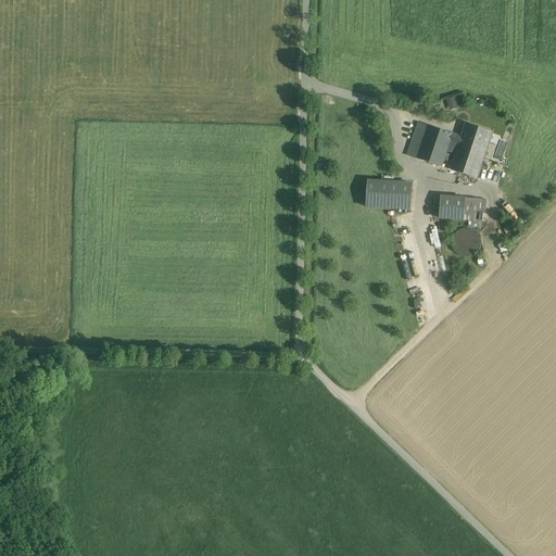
[(452,110),(458,108),(456,98),(449,99),(452,110)]
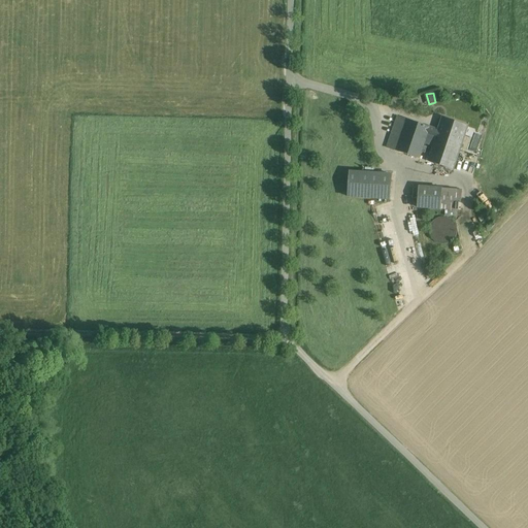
[(438,131),(397,117),(387,149),(419,159),(421,153),(423,146),(424,143),(427,135),(436,138),(436,137),(438,131)]
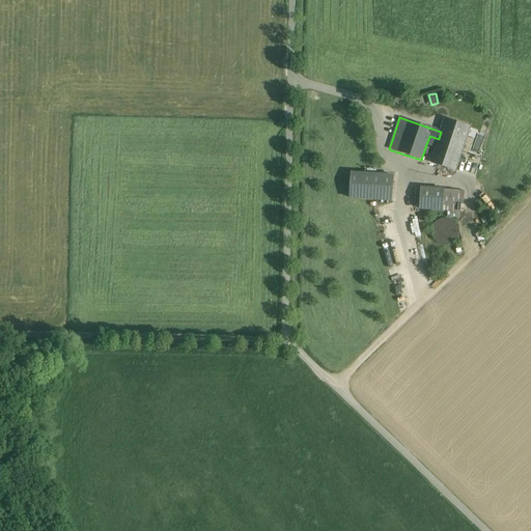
[(471,128),(445,119),(441,132),(439,138),(465,146),(471,128)]
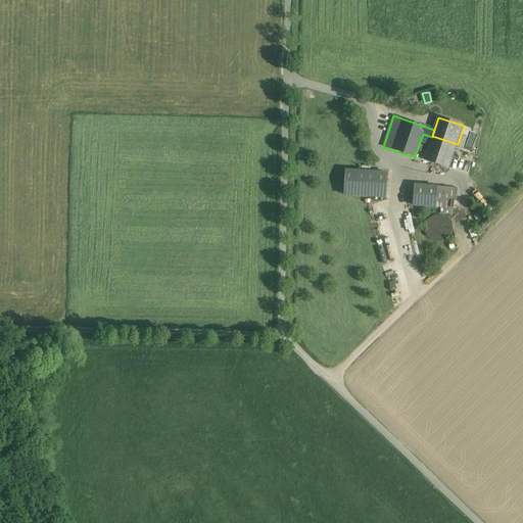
[(432,137),(423,134),(420,142),(429,145),(432,137)]
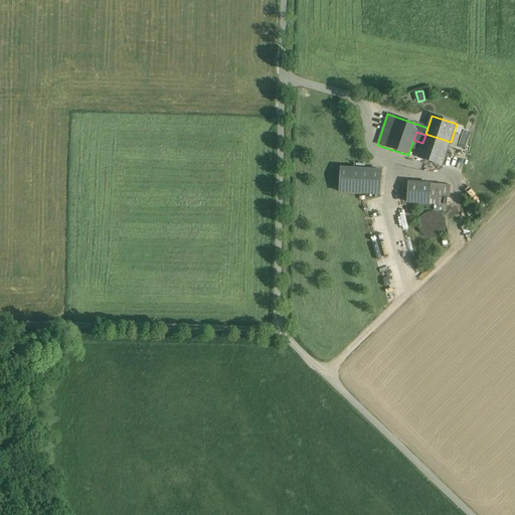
[(451,142),(425,134),(422,143),(417,158),(442,166),(451,142)]
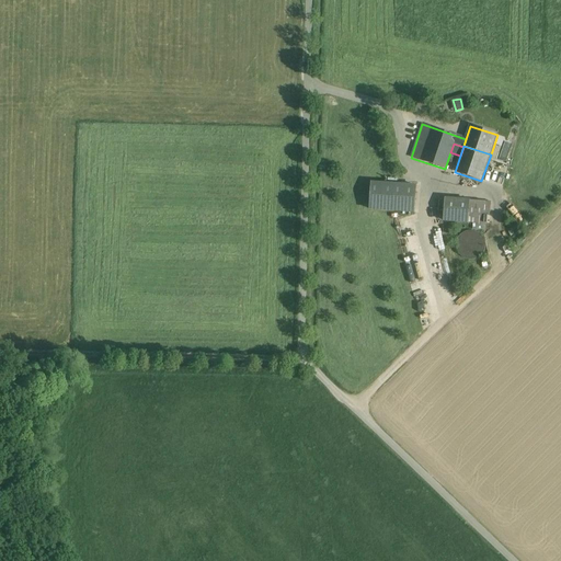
[(416,186),(371,183),(370,209),(414,213),(416,186)]
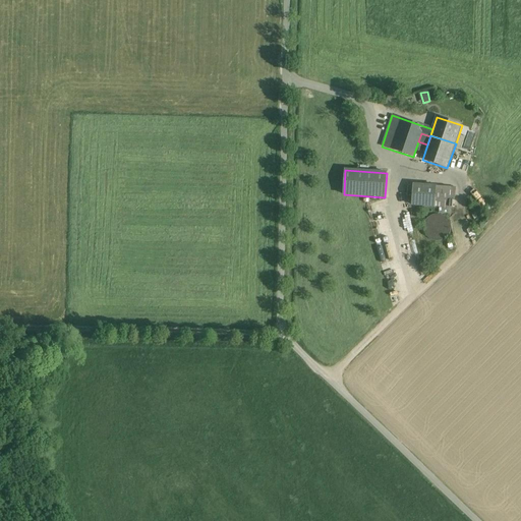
[(436,186),(414,185),(412,205),(435,207),(436,186)]
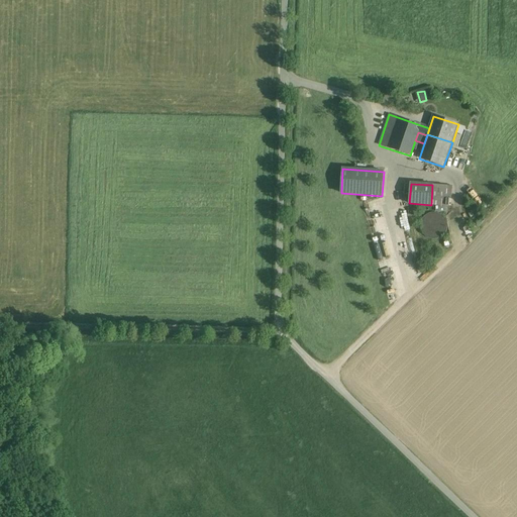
[(446,186),(432,185),(431,205),(436,205),(445,206),(445,197),(446,186)]
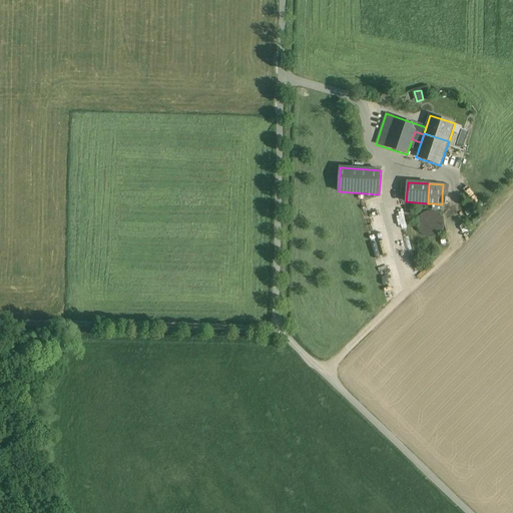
[(425,212),(425,231),(444,232),(444,212),(425,212)]
